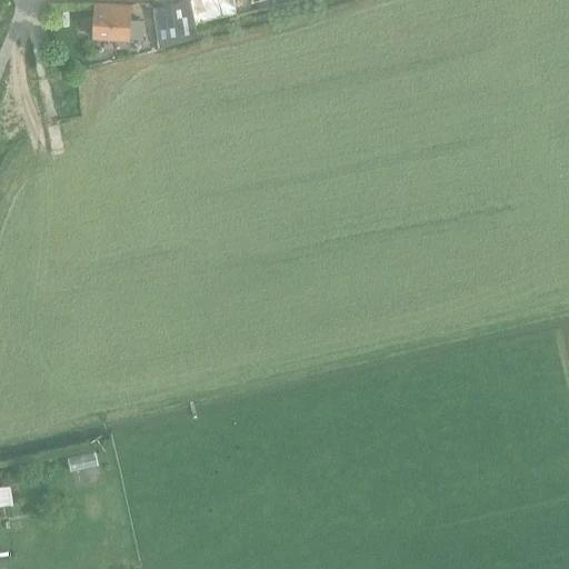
[(192,0),(186,0),(179,1),(185,27),(195,25),(198,23),(192,0)]
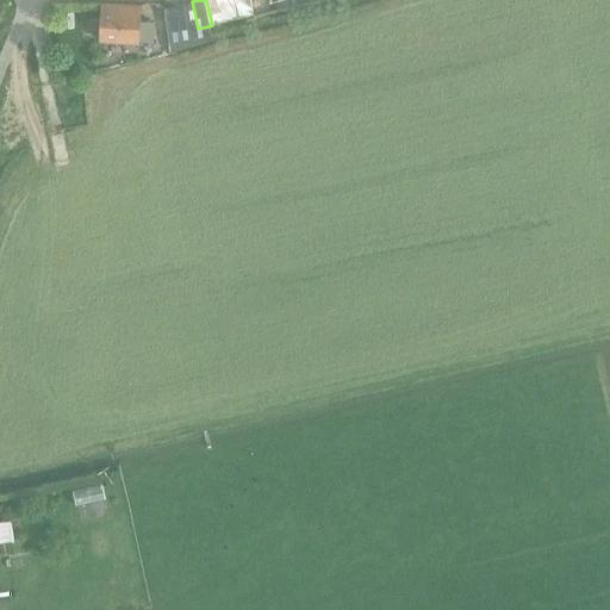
[(206,0),(212,25),(322,0),(206,0)]
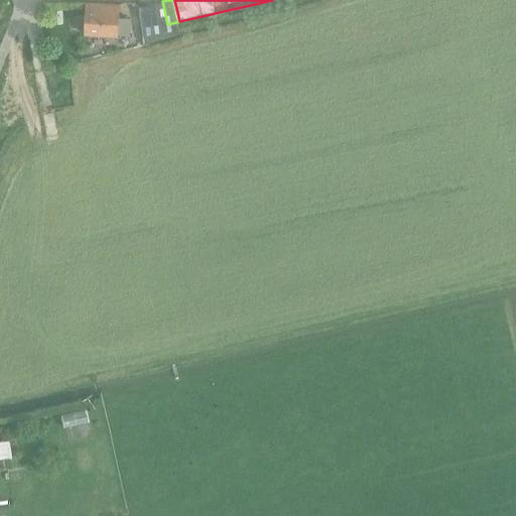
[(144,41),(179,33),(176,22),(167,24),(162,1),(138,7),(144,41)]
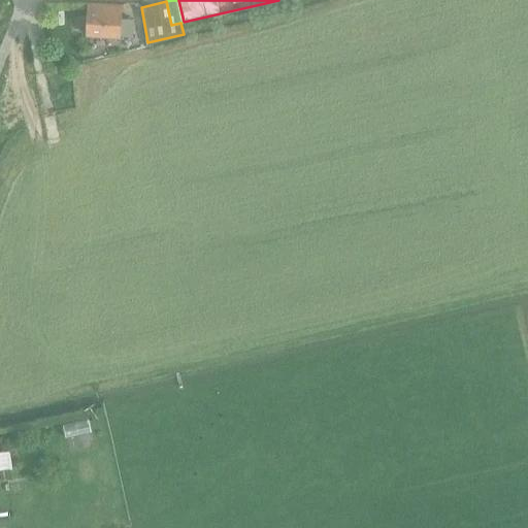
[(133,36),(134,19),(122,18),(123,5),(89,2),(87,33),(133,36)]
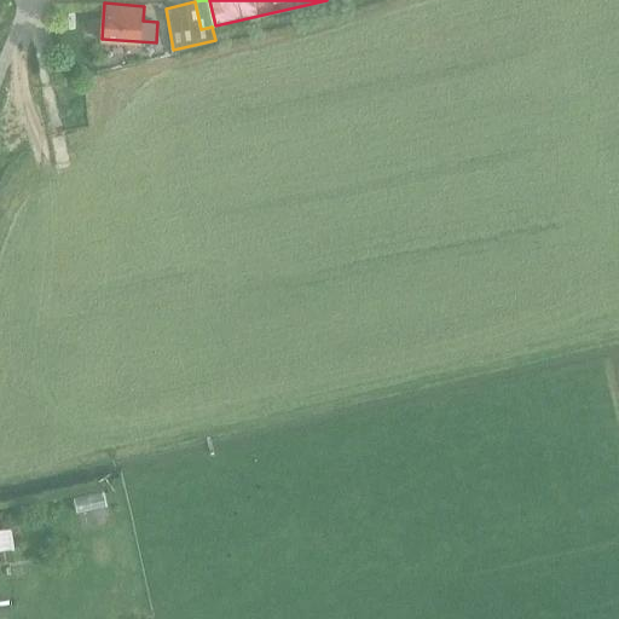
[(103,492),(74,498),(77,514),(106,507),(103,492)]
